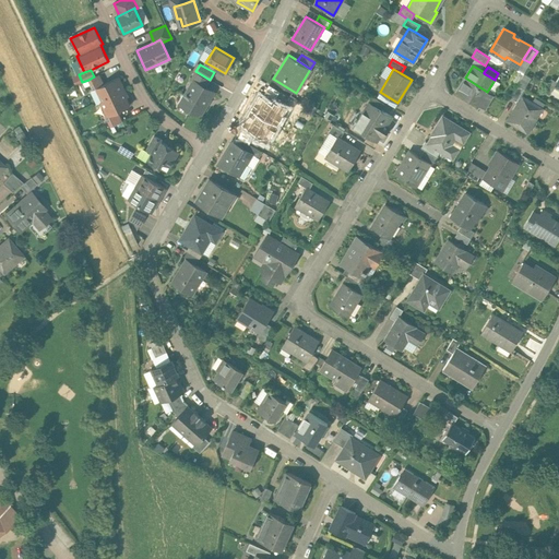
[(210,80),(195,71),(191,80),(193,81),(193,80),(205,87),(210,80)]
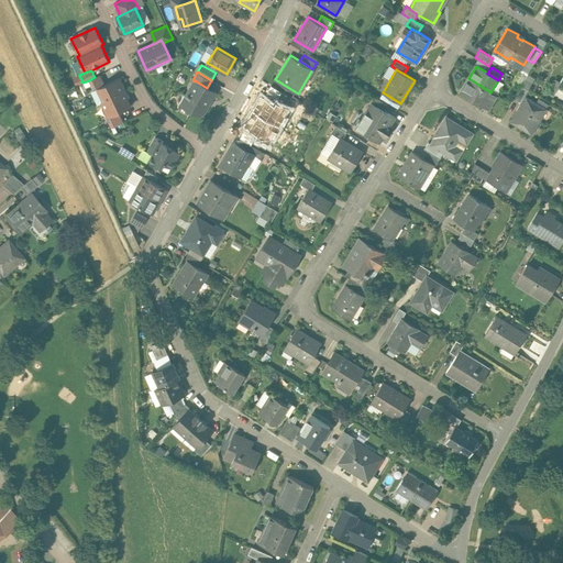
[(521,83),(529,87),(534,77),(527,73),(521,83)]
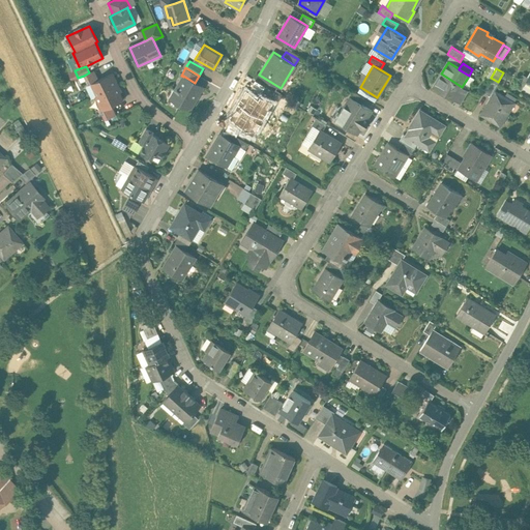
[(89,72),(84,76),(88,85),(92,83),(98,80),(94,70),(89,72)]
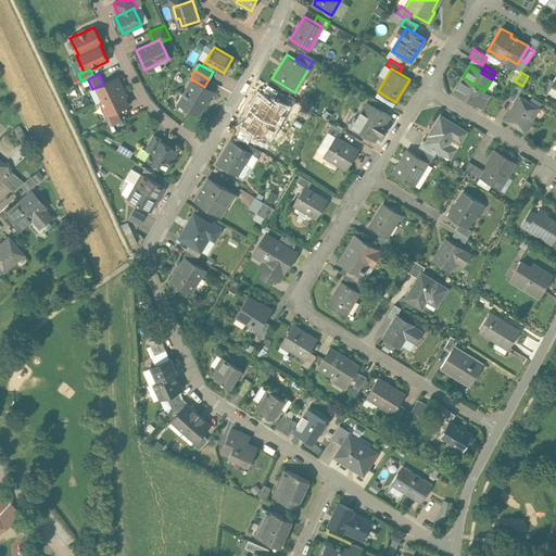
[(103,84),(97,87),(103,100),(123,91),(124,90),(117,76),(103,84)]
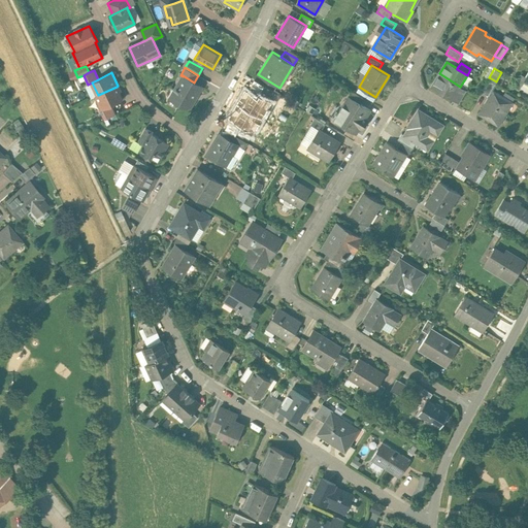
[(522,86),(525,81),(524,81),(527,76),(521,72),(516,81),(522,86)]
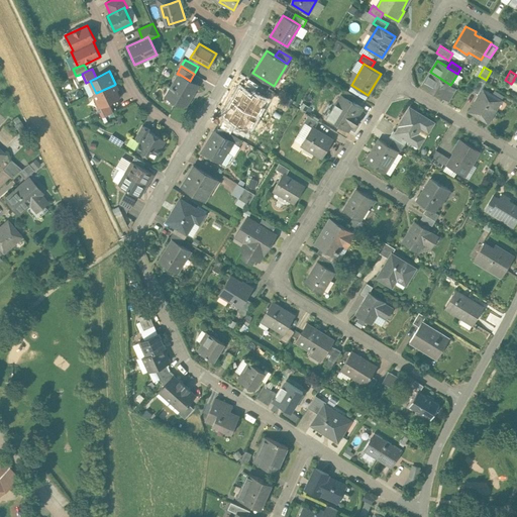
[(450,85),(430,72),(424,82),(433,87),(432,89),(444,96),(450,85)]
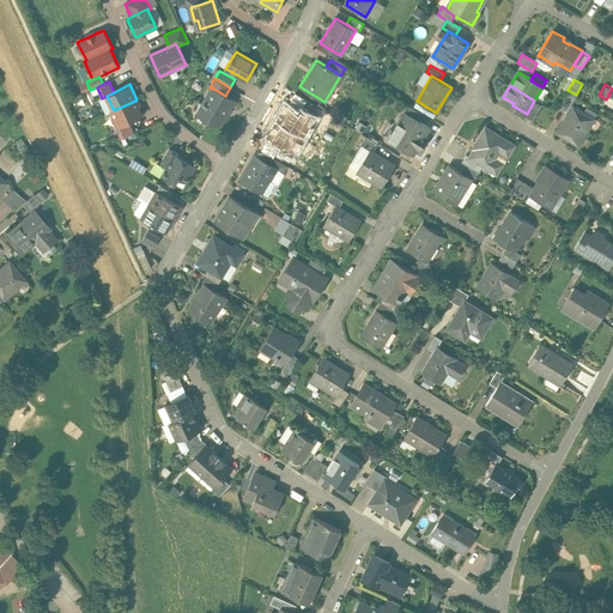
[(225,96),(212,87),(212,89),(202,103),(205,105),(199,115),(219,127),(226,115),(224,114),(232,99),(225,96)]
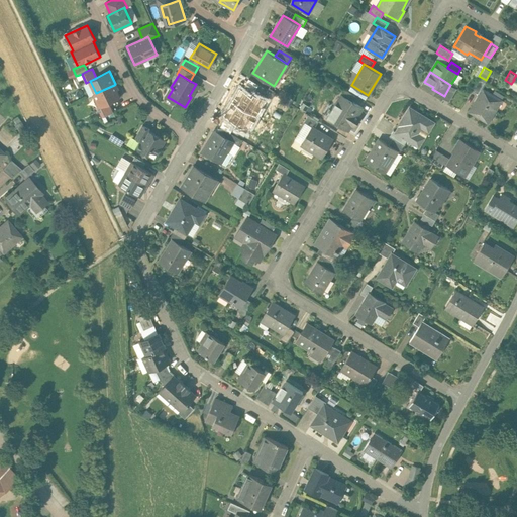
[(485,82),(479,78),(472,90),(478,94),(485,82)]
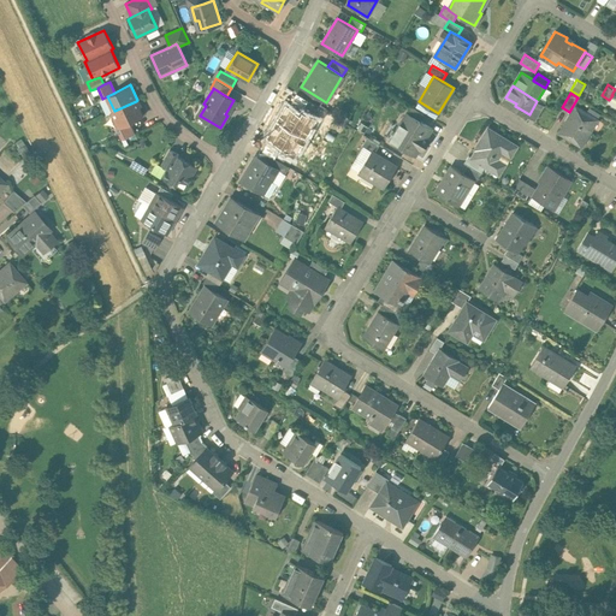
[(315,112),(285,94),(272,117),(302,135),(315,112)]
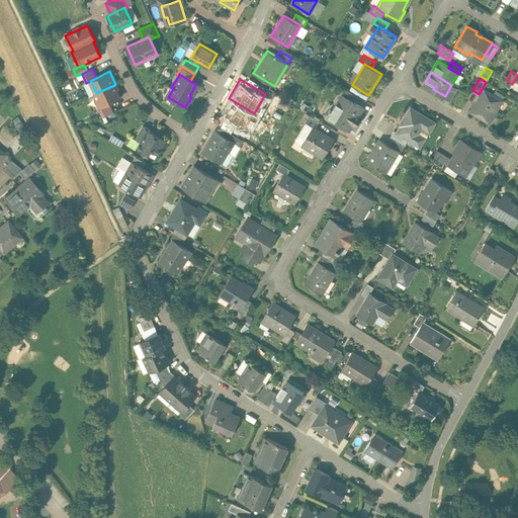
[(96,93),(95,94),(100,106),(101,107),(109,103),(120,98),(114,85),(96,93)]
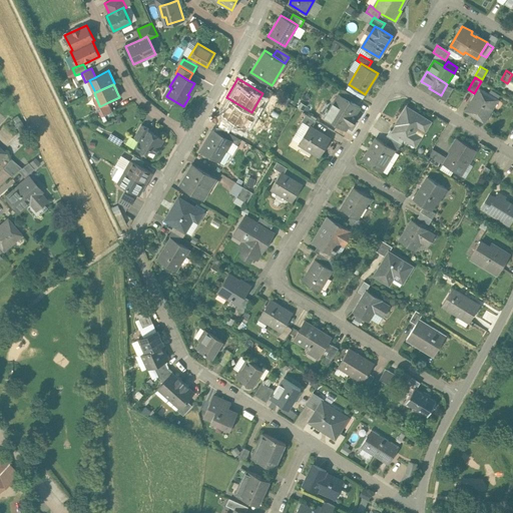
[(497,99),(479,88),(466,110),(484,121),(497,99)]
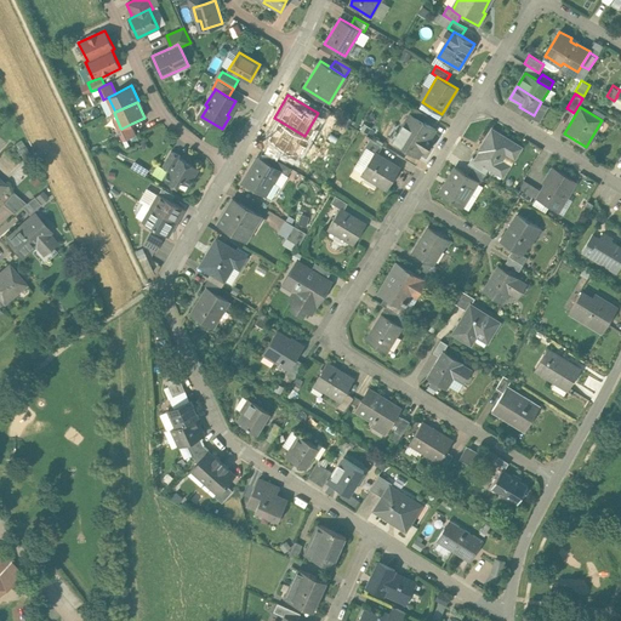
[(427,115),(414,108),(410,114),(414,115),(423,121),(427,115)]
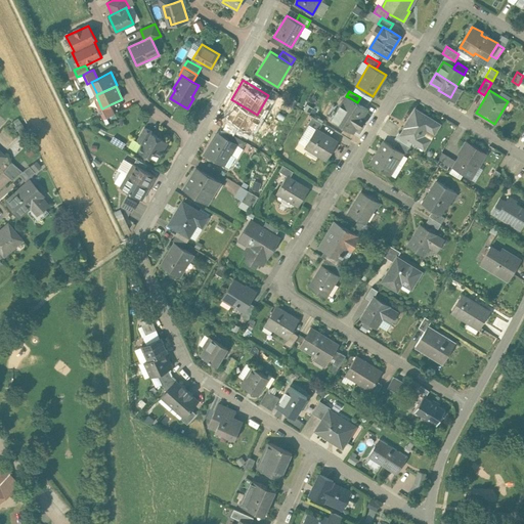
[(357,102),(349,97),(342,108),(340,106),(332,119),(353,132),(356,127),(359,128),(362,124),(357,120),(359,117),(361,119),(367,108),(357,102)]
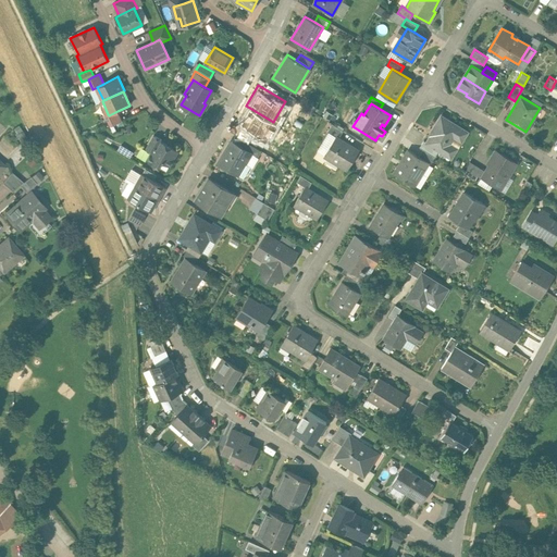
[(118,111),(109,115),(108,114),(106,116),(110,126),(122,121),(118,111)]
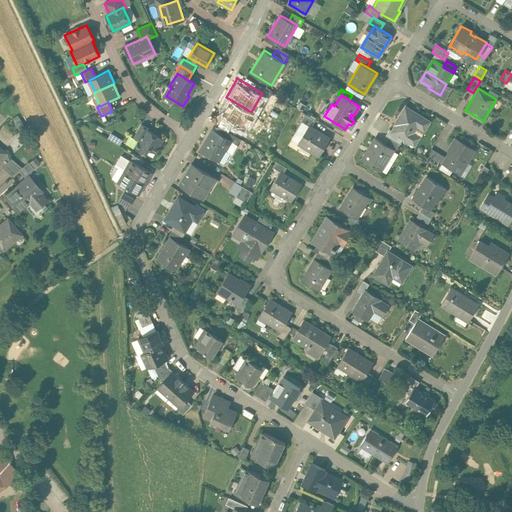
[(430,121),(406,106),(400,115),(402,116),(392,130),(392,131),(404,138),(414,145),(420,136),(414,133),(418,126),(424,130),(430,121)]
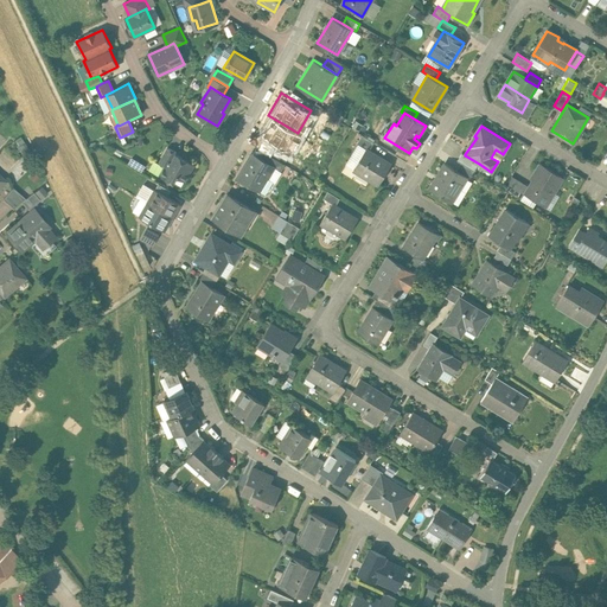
[(358,141),(369,145),(371,138),(360,134),(358,141)]
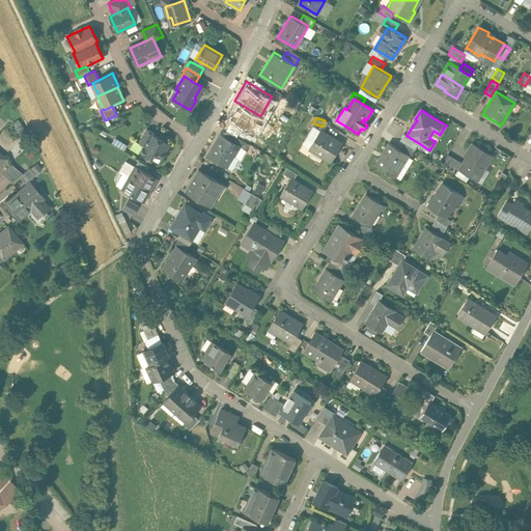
[(146,129),(139,142),(144,145),(146,140),(149,141),(154,134),(155,134),(146,129)]
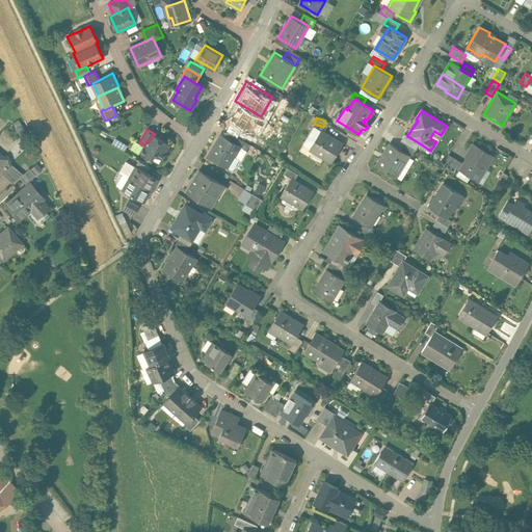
[(343,144),(320,131),(310,148),(331,161),(343,144)]
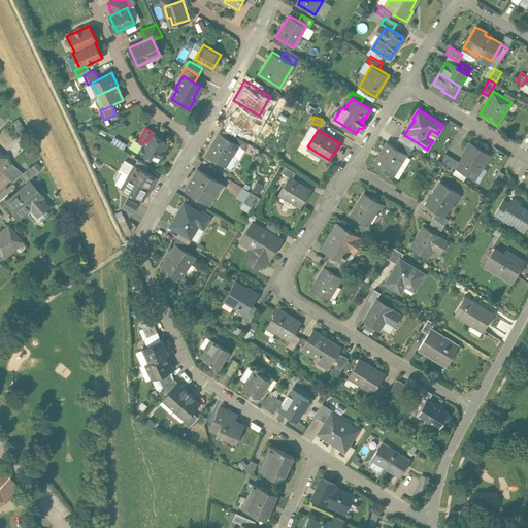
[(153,133),(149,140),(145,139),(143,144),(139,152),(151,158),(154,153),(161,157),(169,142),(154,133),(153,133)]
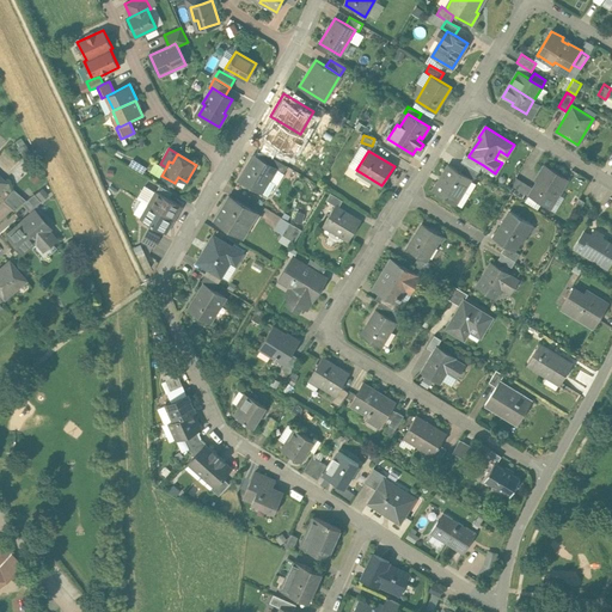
[(268,163),(254,154),(239,179),(259,191),(261,191),(268,195),(275,183),(270,179),(276,169),(276,167),(268,163)]
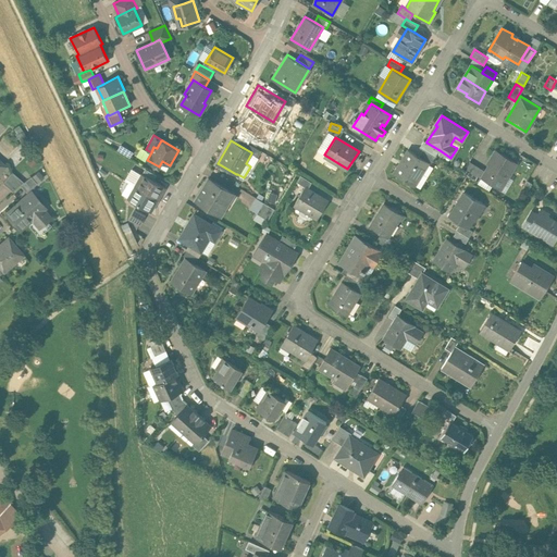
[(440,150),(426,143),(426,141),(424,140),(420,147),(423,149),(435,157),(440,150)]
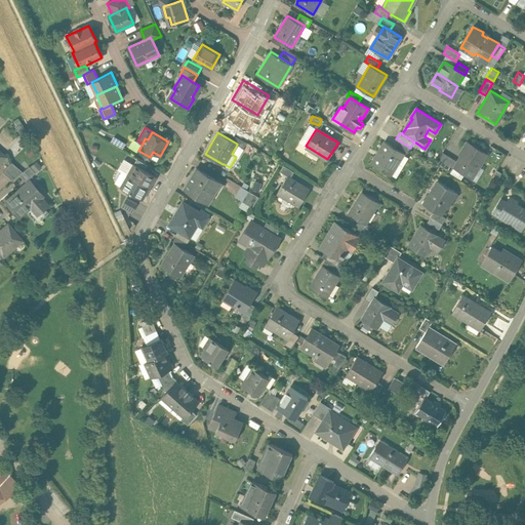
[(246,142),(233,134),(230,139),(237,144),(237,145),(243,148),(246,142)]
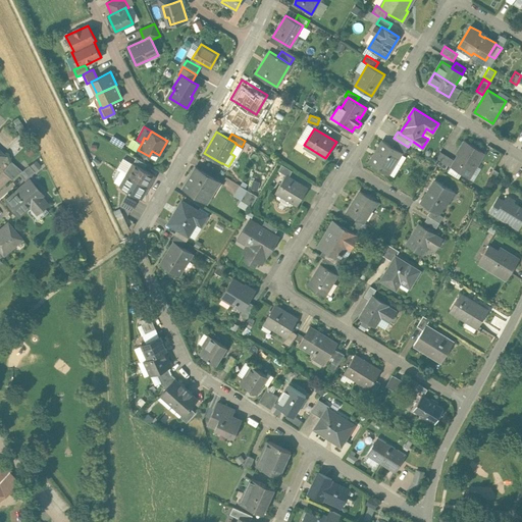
[(393,146),(382,140),(369,162),(387,174),(402,152),(393,146)]
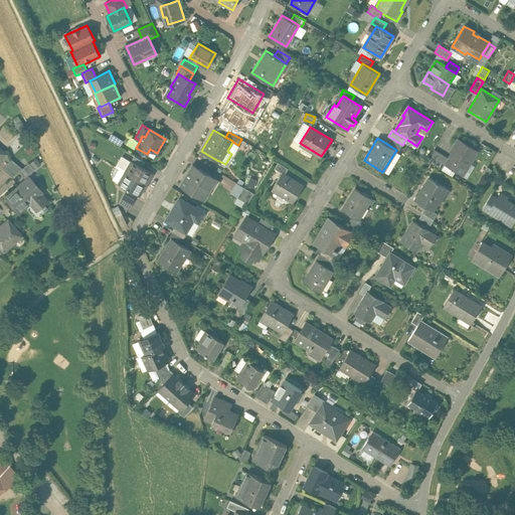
[(402,145),(391,138),(387,144),(396,150),(398,151),(402,145)]
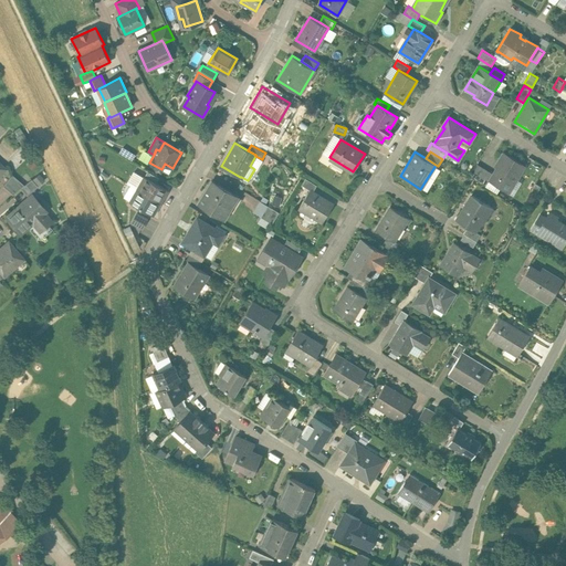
[(504,152),(498,161),(500,163),(489,180),(507,191),(515,179),(516,180),(525,166),(504,152)]
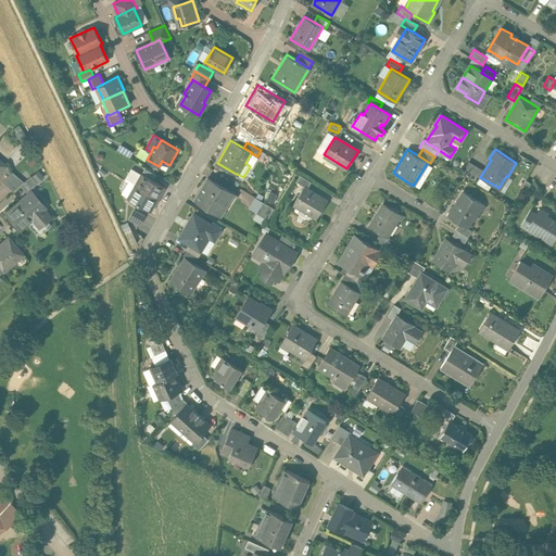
[(481,168),(469,161),(462,173),(474,180),(481,168)]
